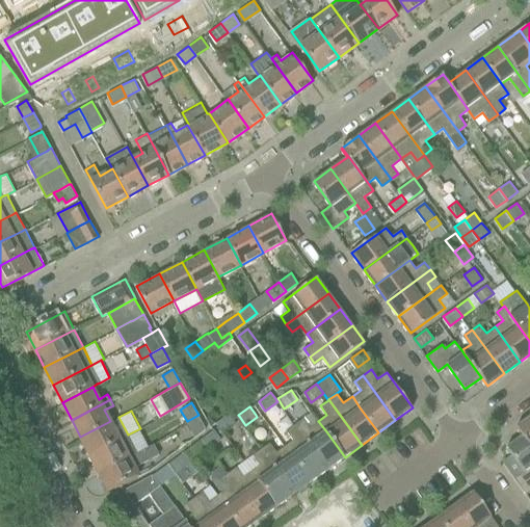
[(230,413),(216,421),(223,431),(236,423),(230,413)]
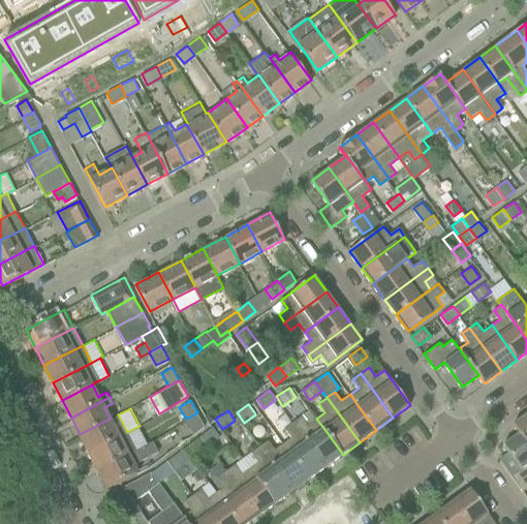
[(197,412),(186,419),(194,433),(205,425),(197,412)]
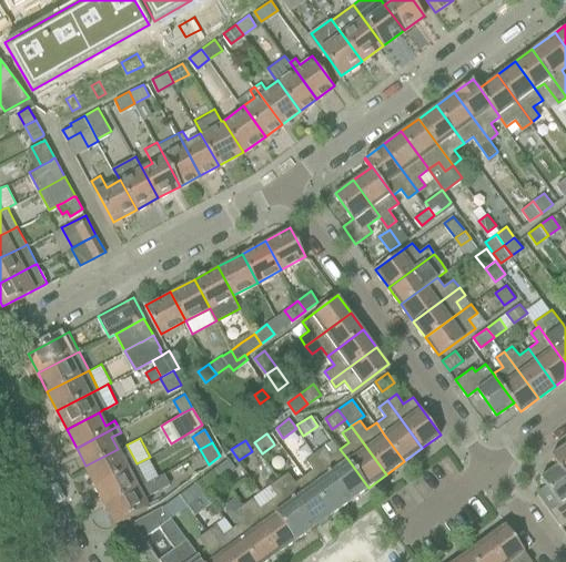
[(565,443),(552,453),(558,462),(565,473),(565,443)]
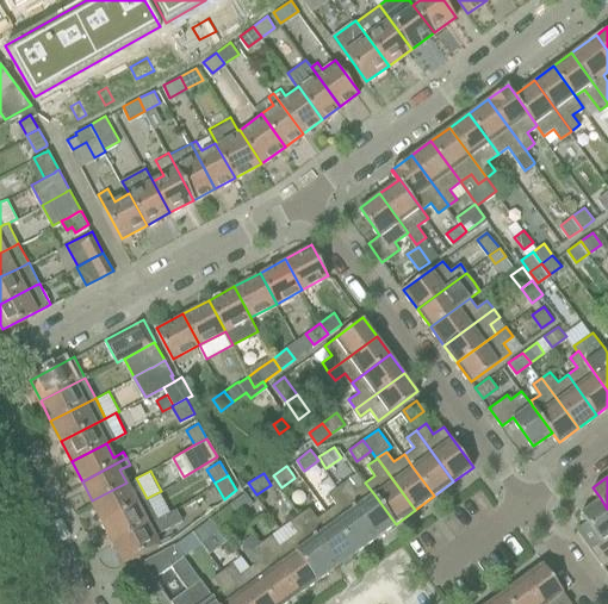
[(92,500),(103,521),(147,498),(136,478),(126,483),(92,500)]
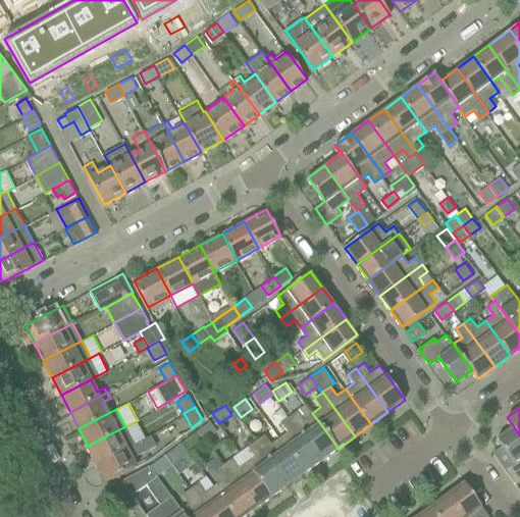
[(298,410),(290,416),(321,460),(339,449),(320,423),(312,413),(304,419),(298,410)]
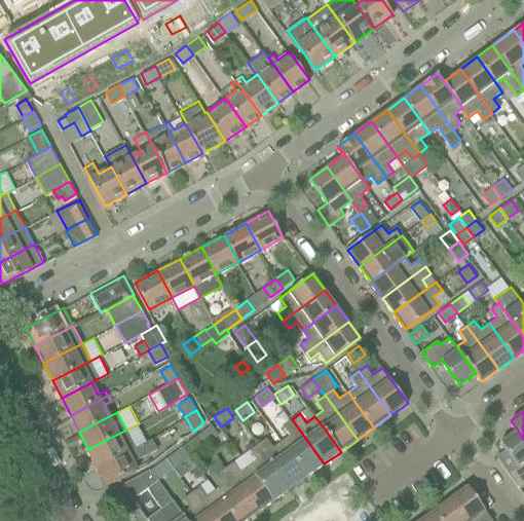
[(290,434),(282,440),(289,451),(307,476),(324,463),(292,419),(284,425),(290,434)]
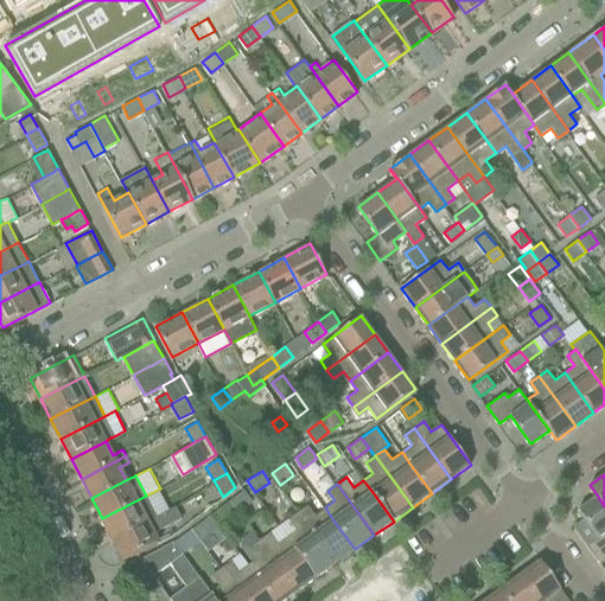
[(170,507),(160,488),(146,496),(157,515),(170,507)]
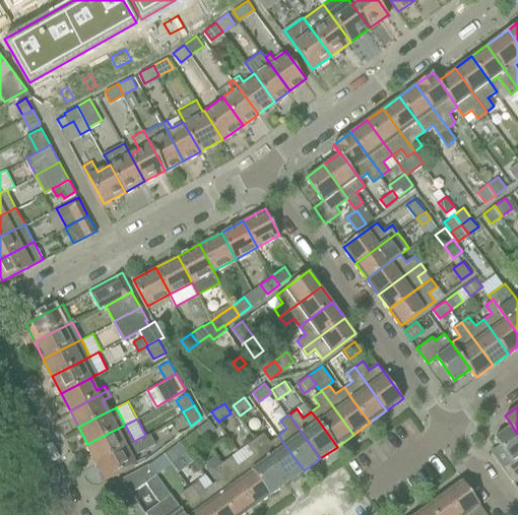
[(209,419),(198,427),(204,437),(216,428),(209,419)]
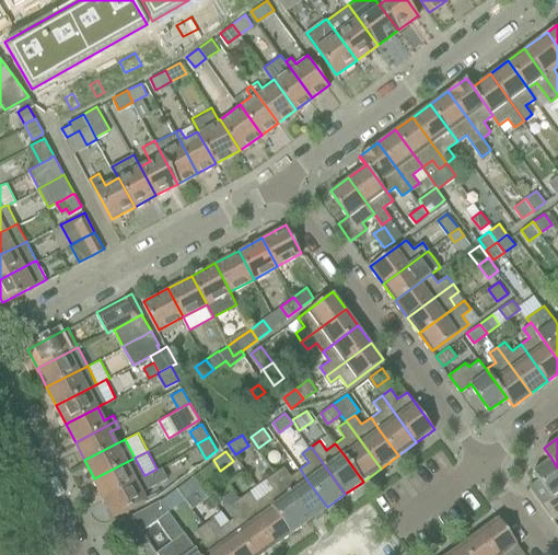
[(539,477),(530,485),(553,518),(557,515),(557,467),(550,457),(534,469),(539,477)]
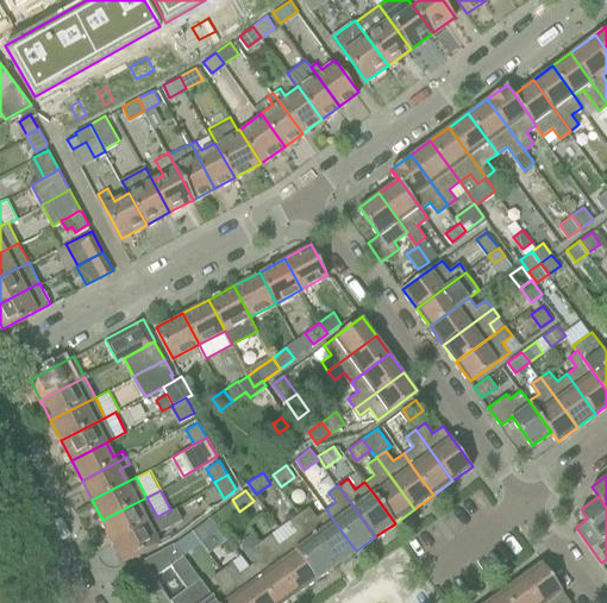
[(146,497),(102,520),(113,540),(157,516),(146,497)]
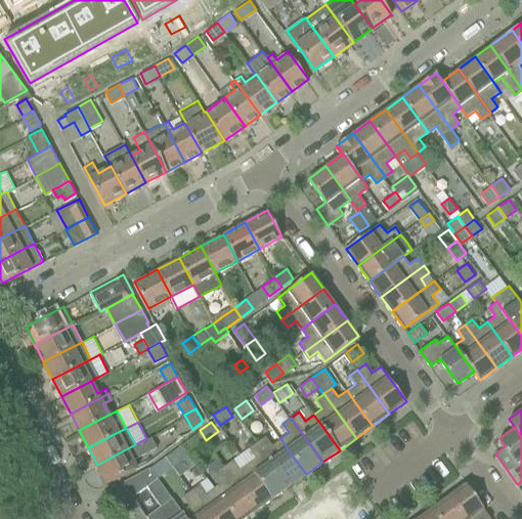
[(200,430),(186,440),(193,449),(206,440),(200,430)]
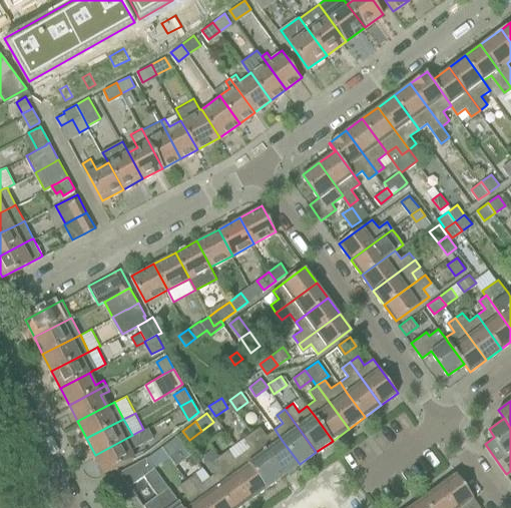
[(132,435),(95,455),(104,473),(133,458),(129,450),(153,437),(148,427),(143,429),(132,435)]
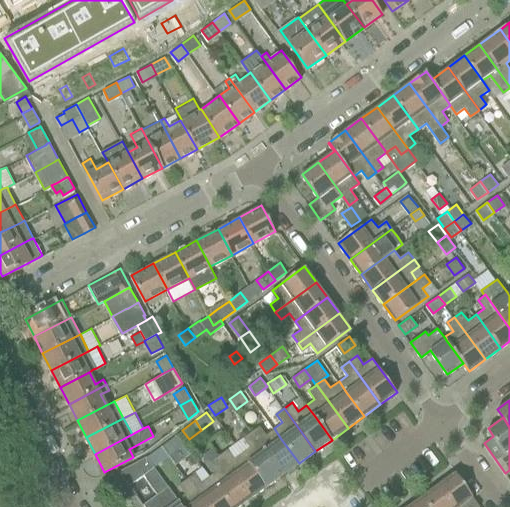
[(260,426),(252,432),(283,475),(299,463),(281,439),(274,428),(266,434),(260,426)]
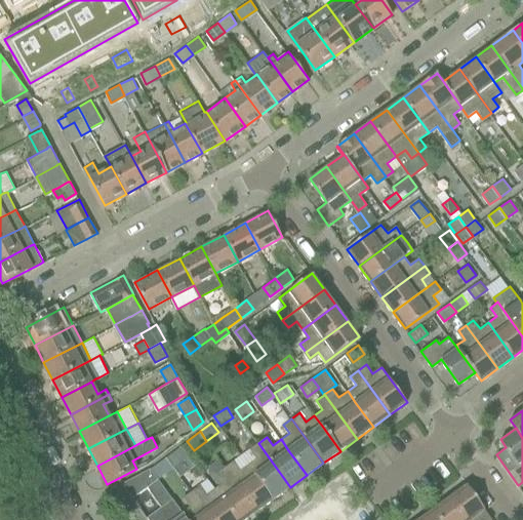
[(256,457),(248,464),(255,474),(274,498),(290,487),(258,443),(250,448),(256,457)]
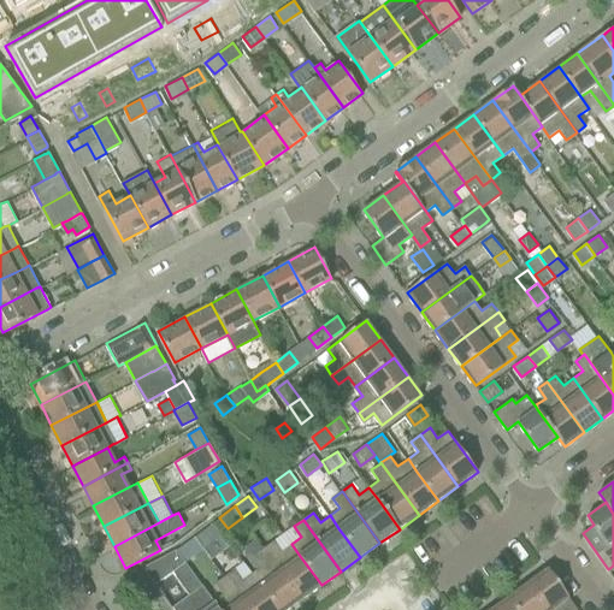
[(214,521),(195,536),(204,546),(211,557),(230,544),(214,521)]
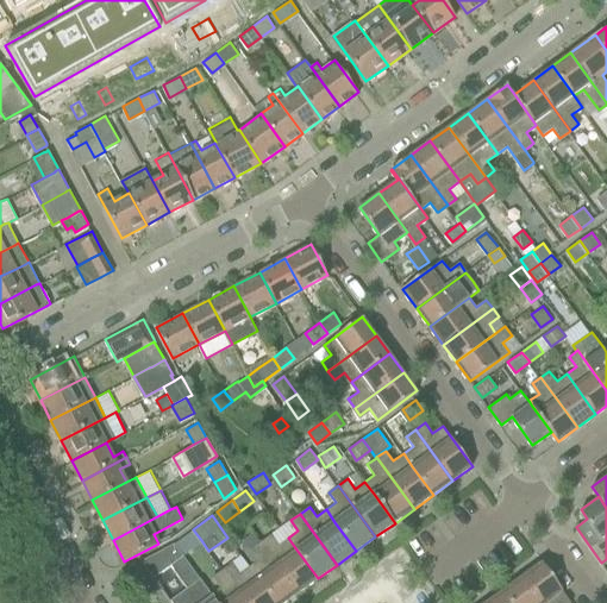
[(291,520),(280,527),(288,538),(298,531),(291,520)]
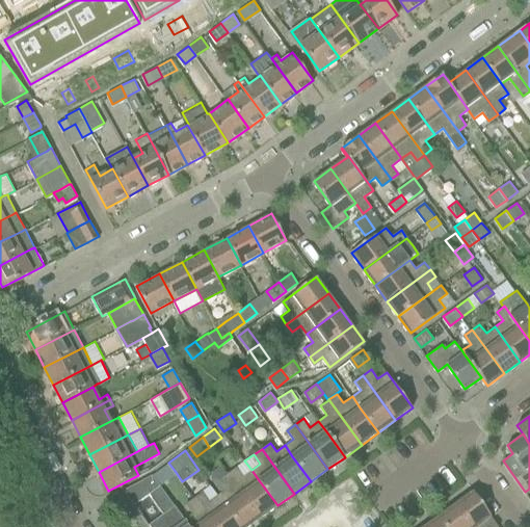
[(244,460),(236,467),(242,476),(252,470),(244,460)]
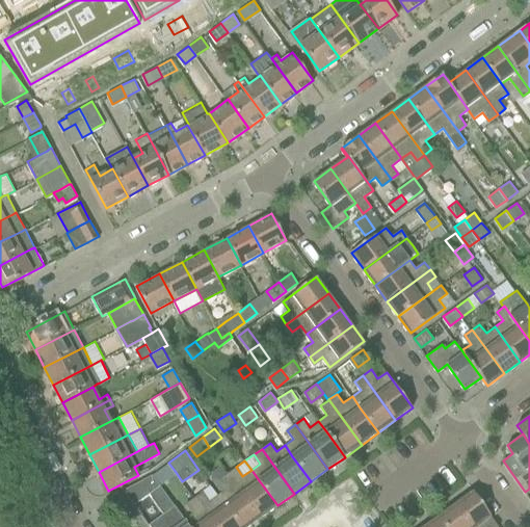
[(168,463),(153,474),(159,483),(176,472),(168,463)]
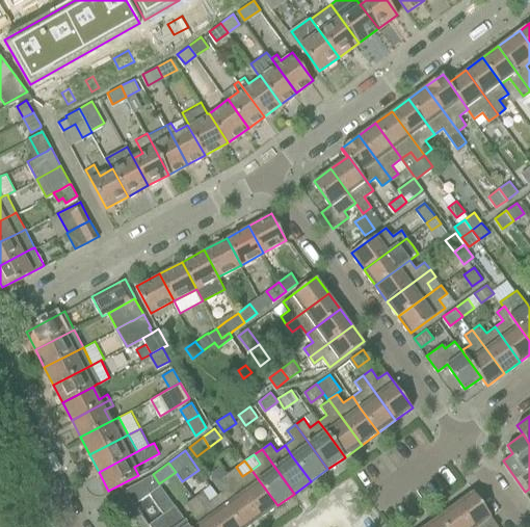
[(236,467),(228,473),(260,518),(277,505),(259,480),(252,470),(242,476),(236,467)]
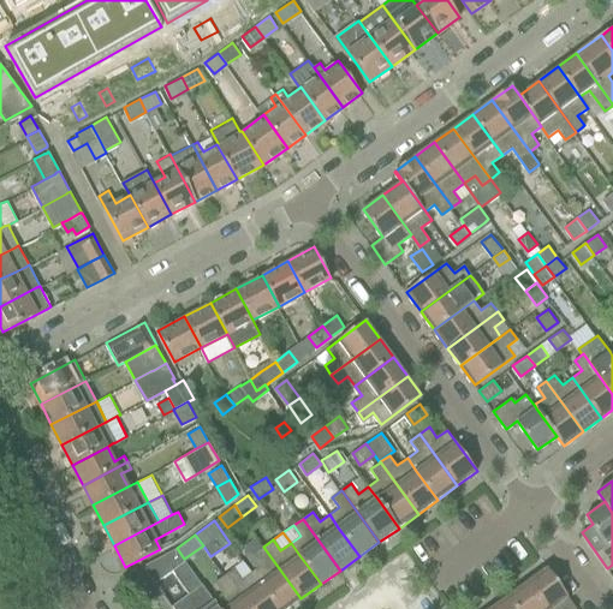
[(261,563),(251,571),(261,584),(278,608),(286,608),(301,598),(263,547),(254,554),(261,563)]
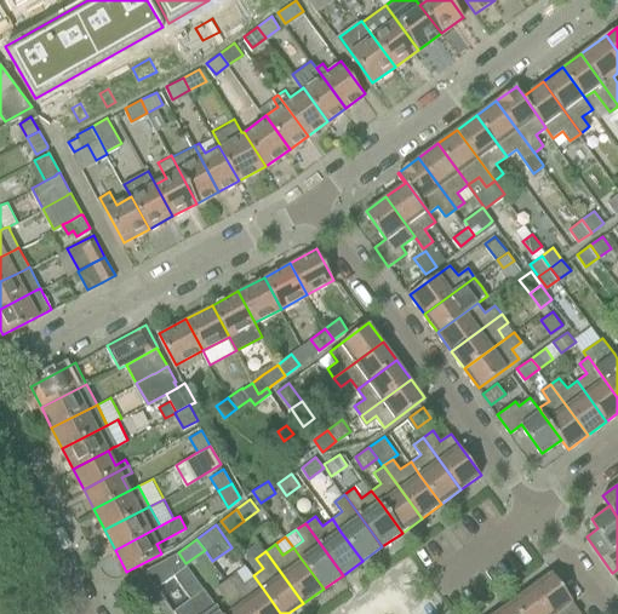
[(178,552),(144,569),(156,586),(175,574),(187,564),(186,563),(178,552)]
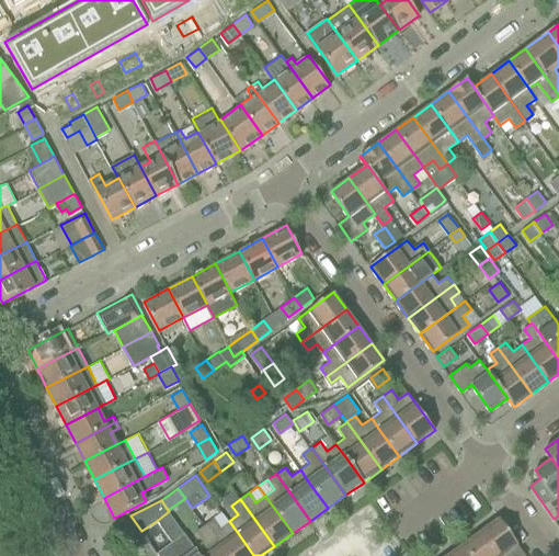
[(160,523),(173,542),(158,553),(160,555),(198,555),(195,549),(194,547),(184,533),(169,511),(158,520),(160,523)]
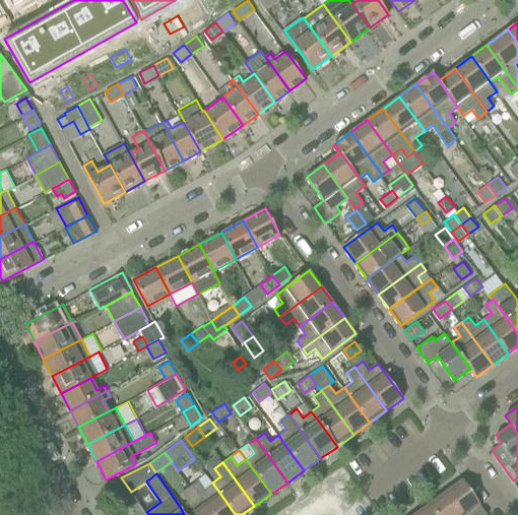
[(206,474),(198,480),(204,489),(212,483),(206,474)]
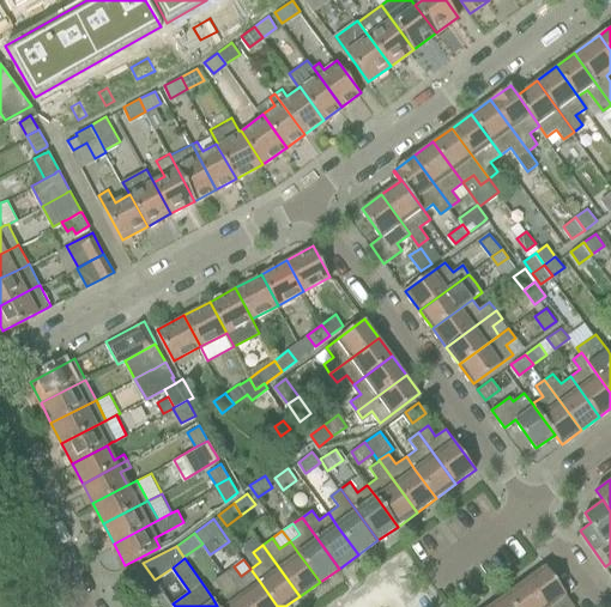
[(545,565),(526,581),(544,606),(573,606),(575,606),(545,565)]
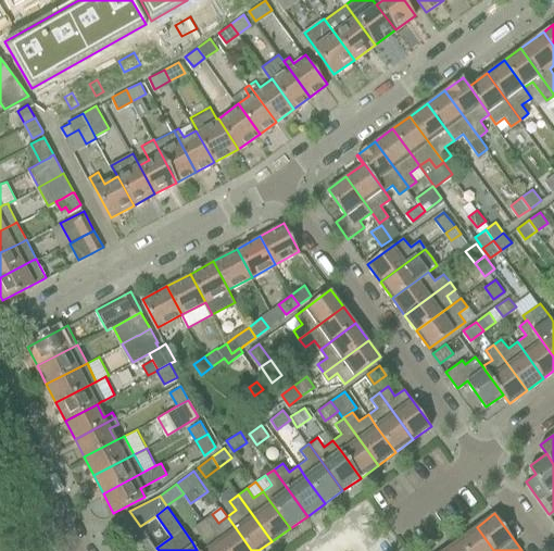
[(212,514),(203,521),(225,550),(251,550),(236,528),(227,516),(218,523),(212,514)]
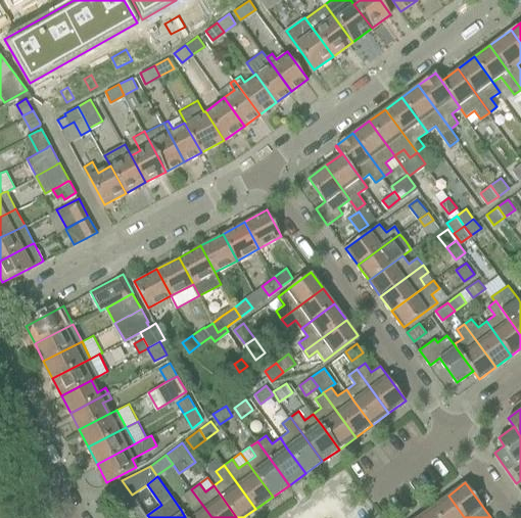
[(189,504),(181,510),(182,512),(185,517),(211,517),(191,489),(183,495),(189,504)]
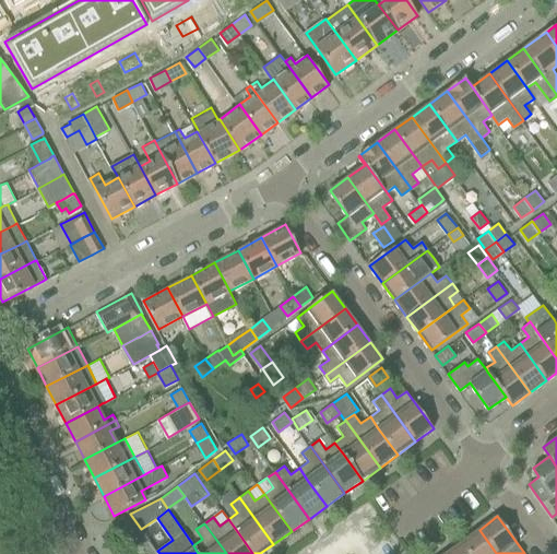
[(496,553),(480,530),(461,542),(470,553),(496,553)]
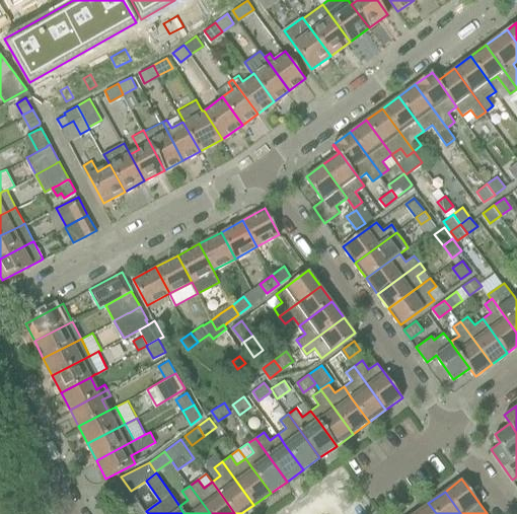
[(436,513),(428,503),(413,513),(436,513)]
